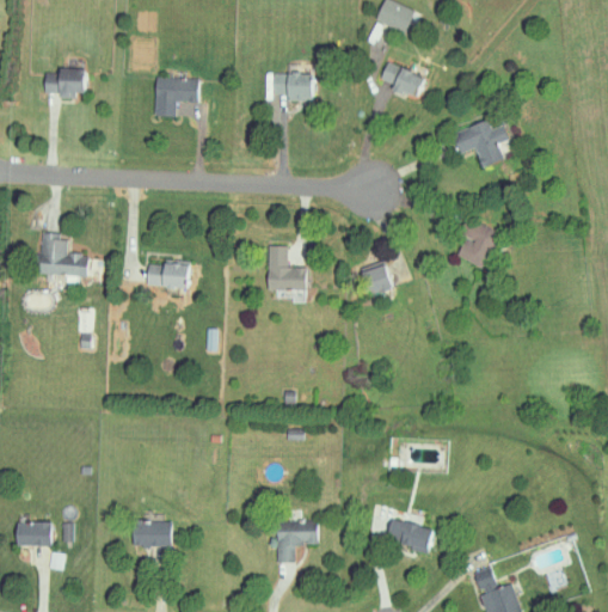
[(409,30),(416,7),(393,0),(382,0),(378,20),(409,30)]
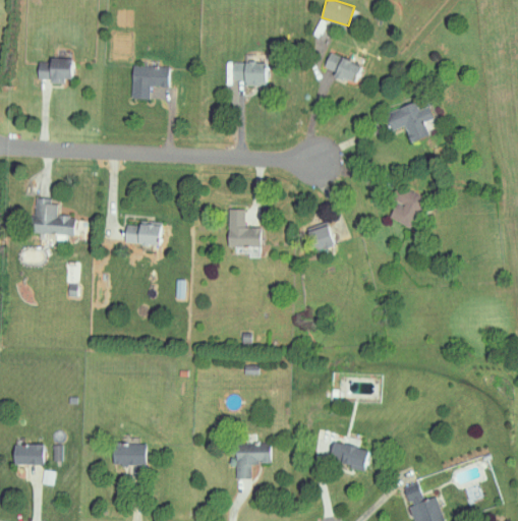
[(353,81),(360,63),(331,51),(325,66),(335,70),(333,73),(353,81)]
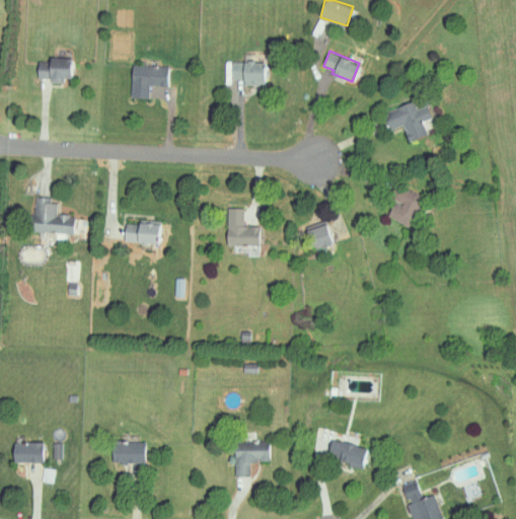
[(65,82),(65,77),(75,76),(75,58),(38,58),(38,78),(52,77),(52,82),(65,82)]
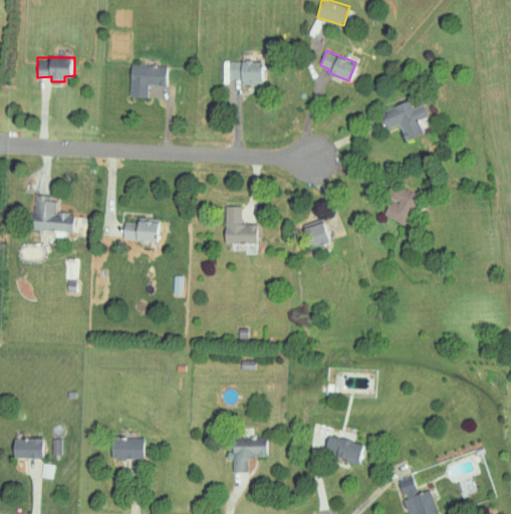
[(264,83),(265,60),(230,59),(230,78),(240,78),(240,83),(264,83)]
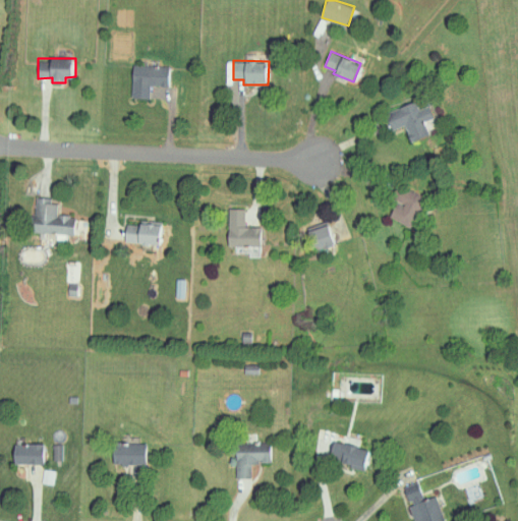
[(171,66),(133,65),(132,97),(151,98),(151,85),(171,85),(171,66)]
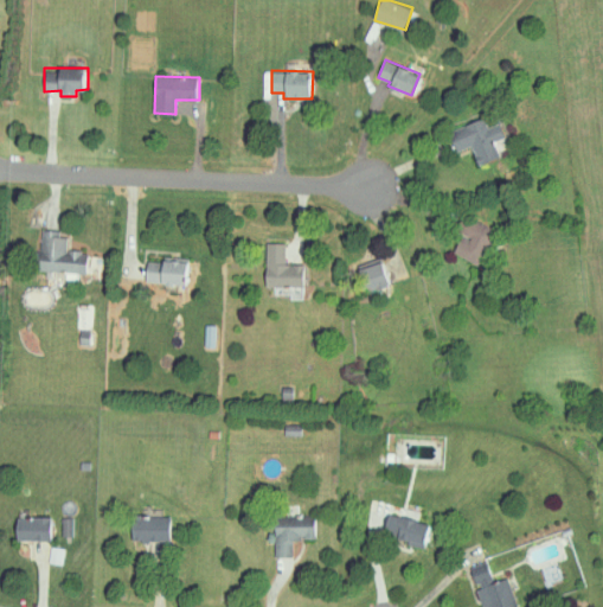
[(448,133),(457,152),(472,145),(480,164),(501,153),(496,141),(506,138),(499,122),(489,127),(485,116),(448,133)]
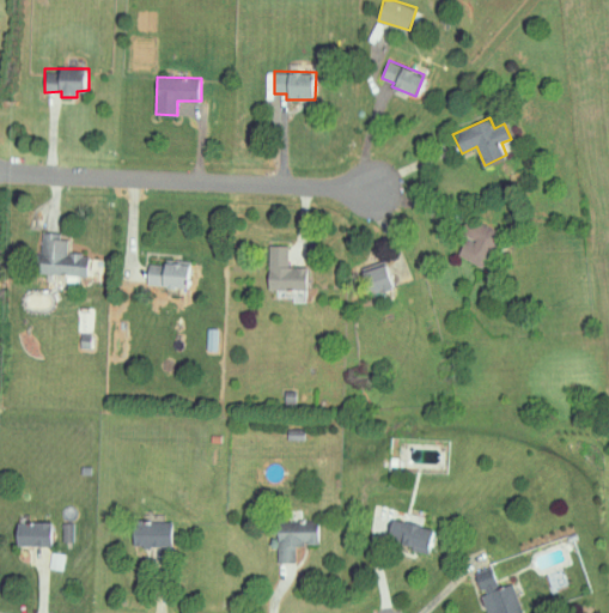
[(467,235),(458,256),(486,267),(500,229),(468,218),(462,234),(467,235)]
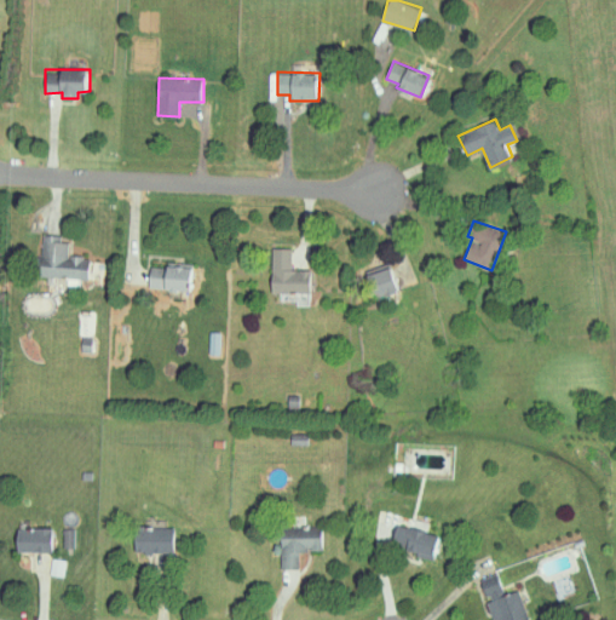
[(91,279),(92,257),(70,256),(72,242),(62,241),(62,235),(41,234),(40,277),(91,279)]
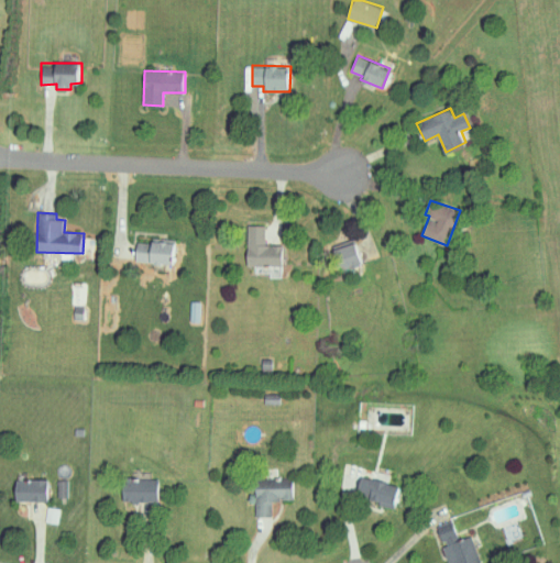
[(248,266),(283,266),(283,244),(266,244),(266,224),(248,224),(248,266)]
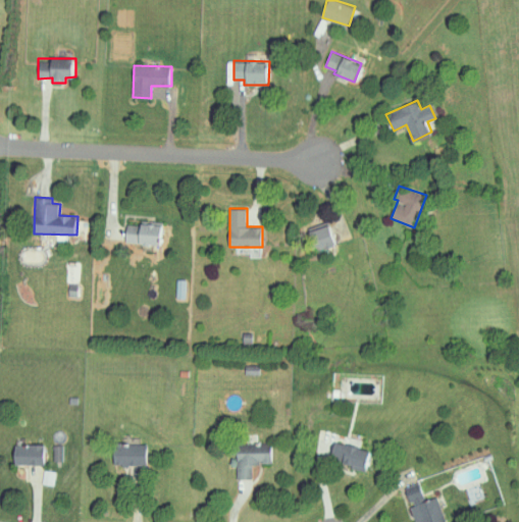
[(161,224),(126,222),(126,243),(160,244),(161,224)]
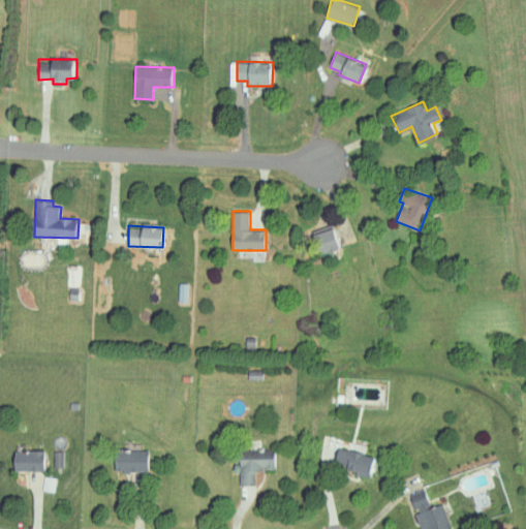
[(313,235),(320,254),(342,246),(335,226),(313,235)]
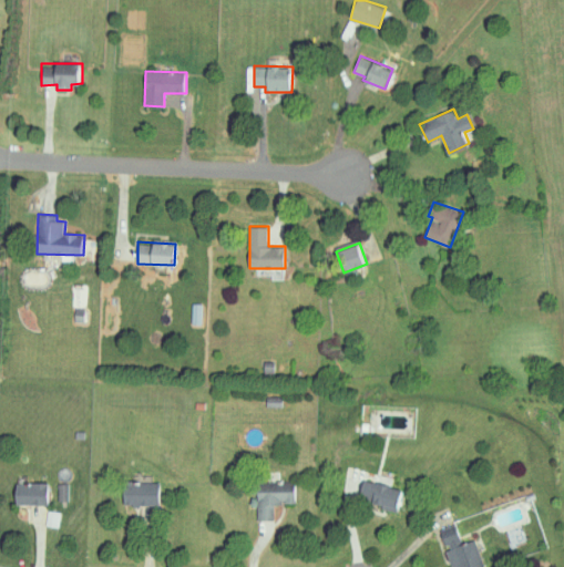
[(193,323),(202,323),(203,303),(193,302),(193,323)]
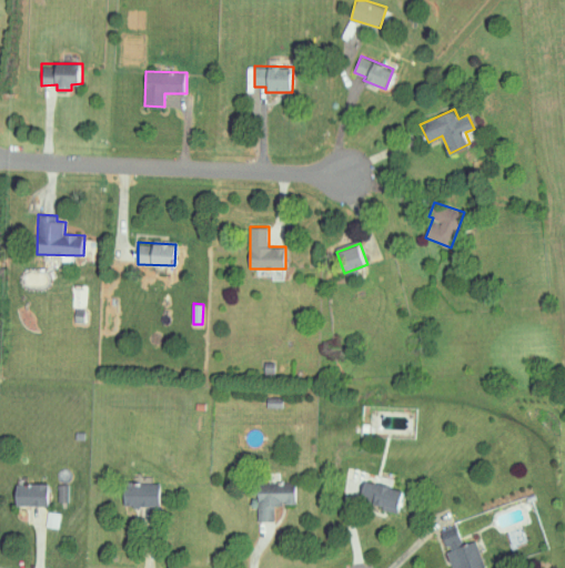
[(405,492),(366,479),(360,500),(400,513),(405,492)]
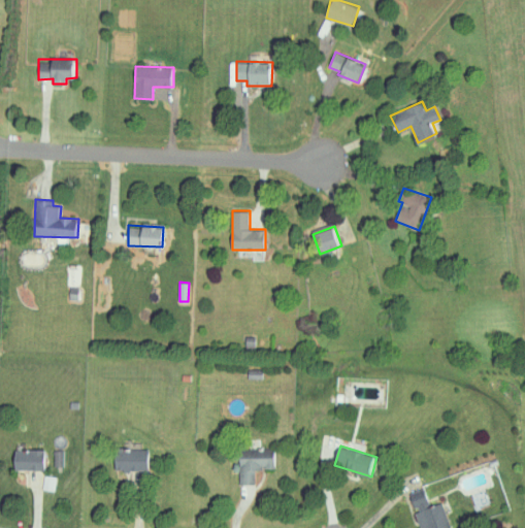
[(276,469),(276,448),(239,449),(240,484),(257,484),(257,469),(276,469)]
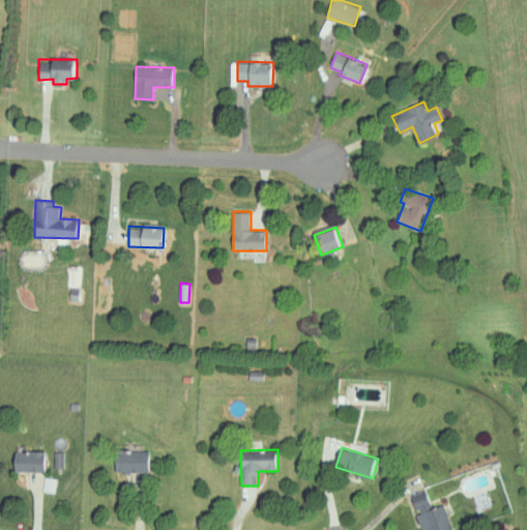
[(46,471),(46,450),(12,451),(13,472),(46,471)]
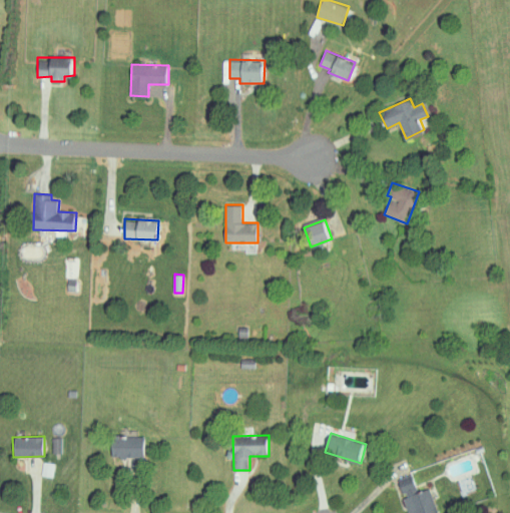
[(145,436),(110,436),(110,458),(145,457),(145,436)]
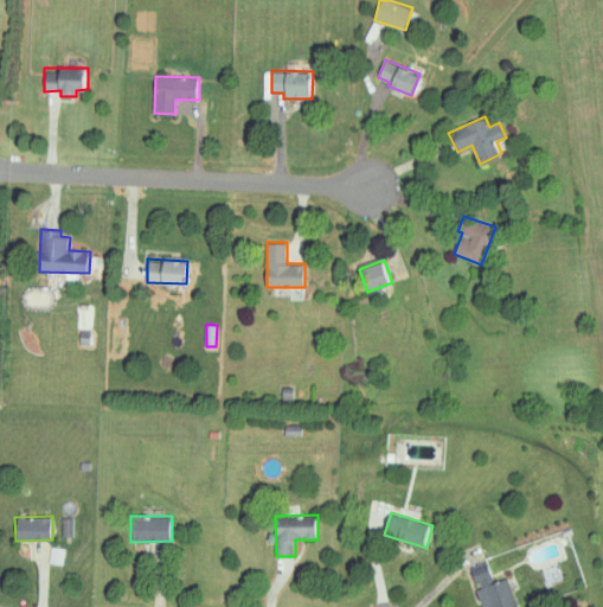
[(76,517),(64,517),(64,537),(77,536),(76,517)]
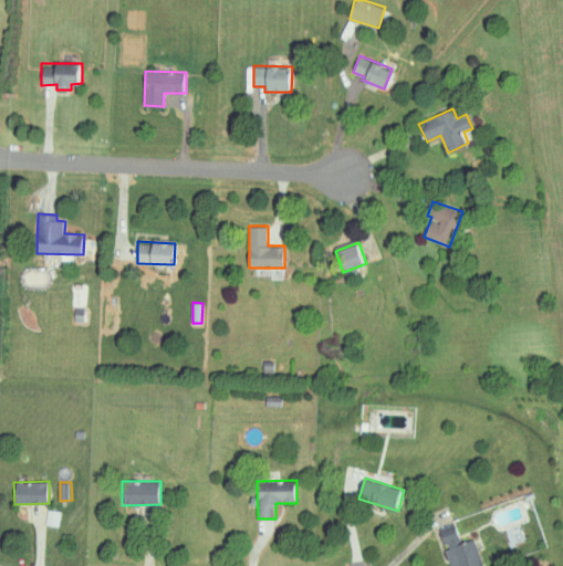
[(451,565),(483,565),(476,537),(462,542),(457,523),(439,528),(451,565)]
